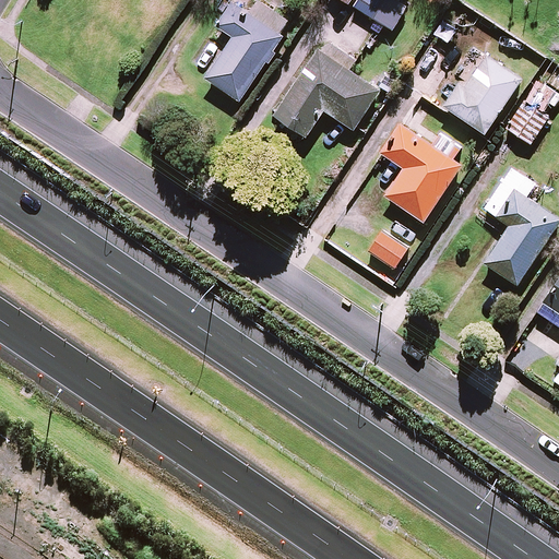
[(405,10),(389,0),(358,0),(355,7),(392,31),(405,10)]
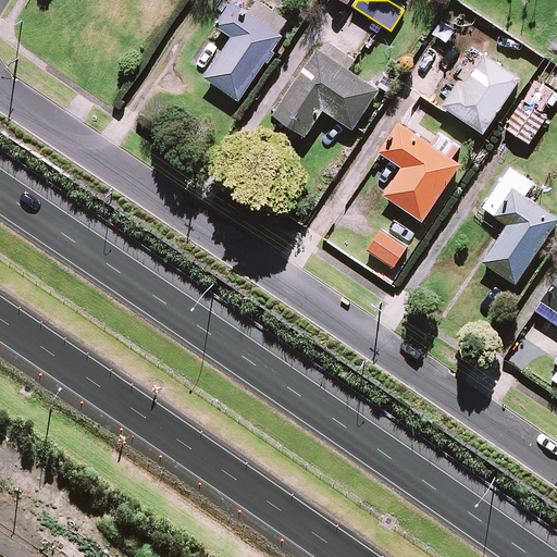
[(282,37),(231,2),(215,25),(232,36),(203,77),(238,101),(282,37)]
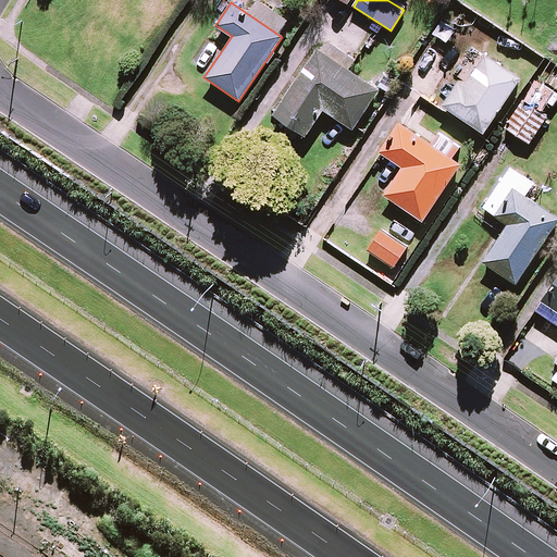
[(353,60),(324,40),(273,116),(305,137),(323,110),(353,130),(378,91),(346,71),(353,60)]
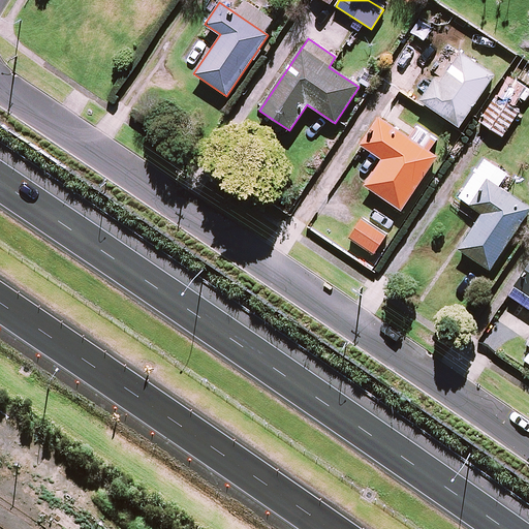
[(518,112),(495,97),(479,122),(503,136),(518,112)]
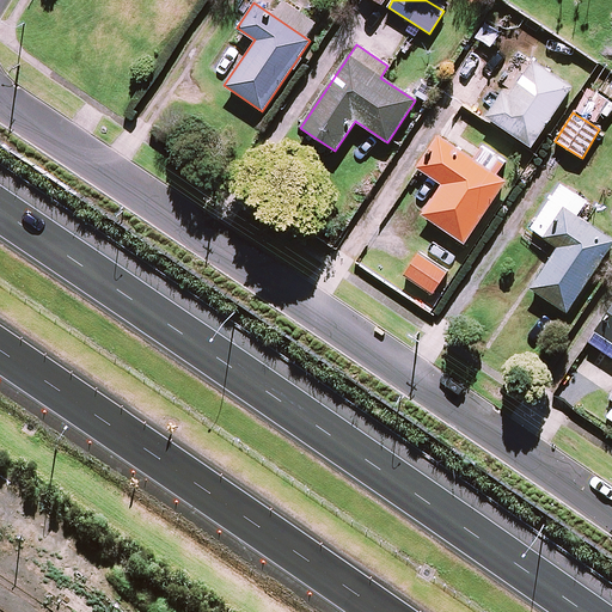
[(505,181),(440,138),(420,170),(441,185),(422,215),(463,243),(505,181)]
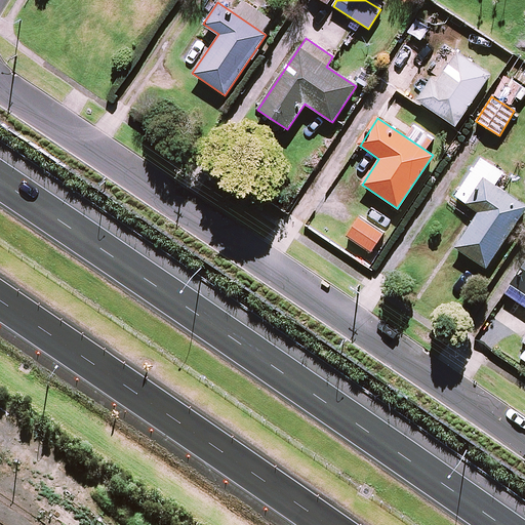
[(508,175),(481,158),(455,197),(478,212),(454,247),(486,269),(524,209),(524,205),(499,188),(508,175)]
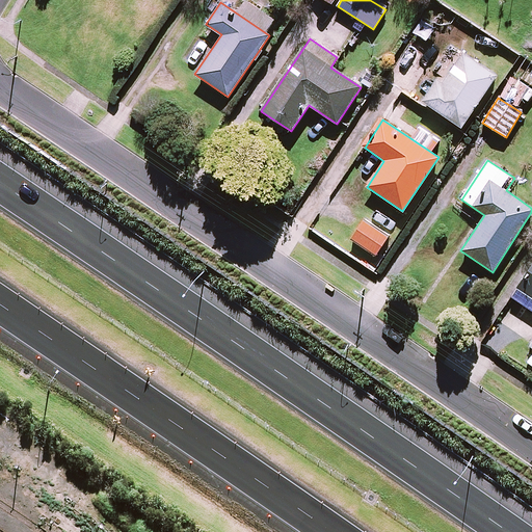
[(388,236),(364,220),(350,240),(374,256),(388,236)]
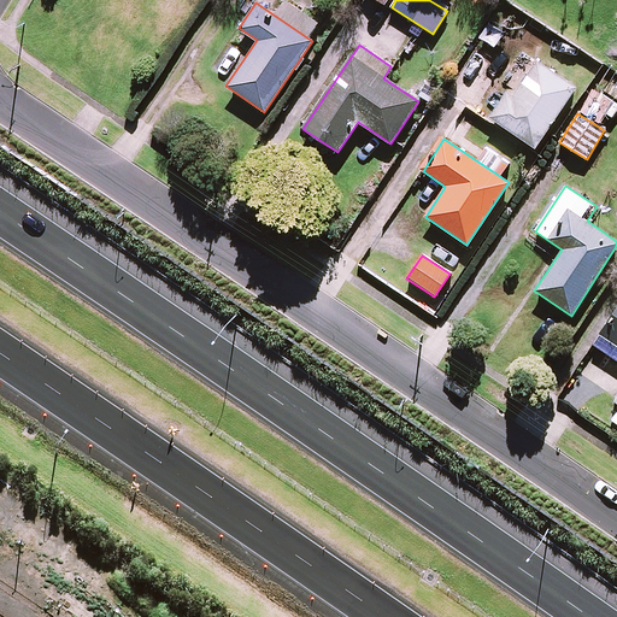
[(616,311),(594,345),(616,359),(616,311)]
